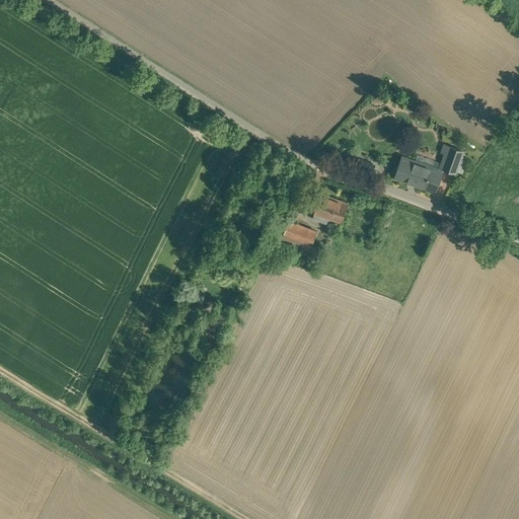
[(463,151),(450,147),(443,167),(455,172),(463,151)]
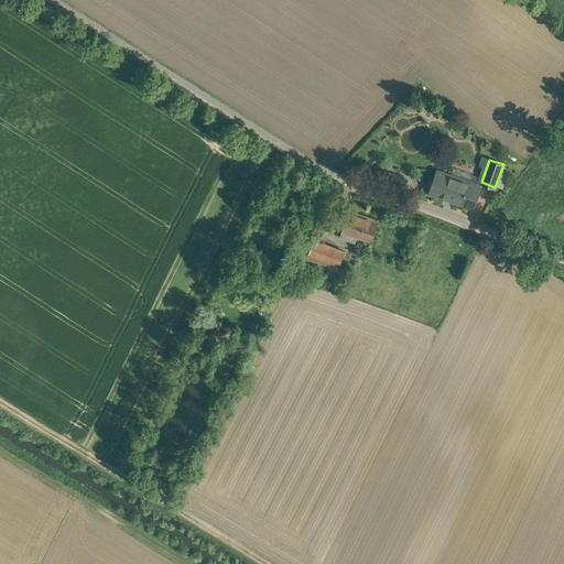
[(480,186),(437,171),(430,193),(473,207),(480,186)]
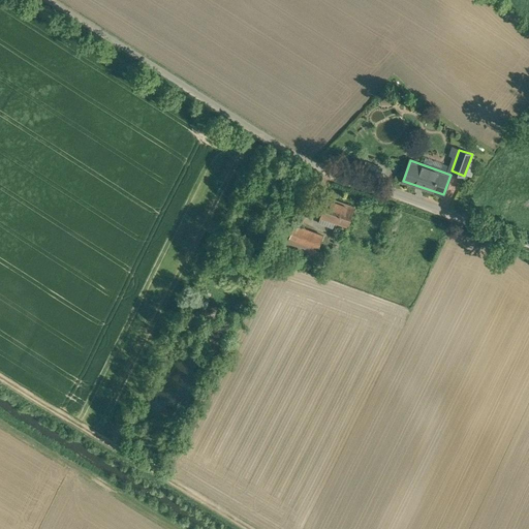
[(355,207),(328,197),(320,217),(347,227),(355,207)]
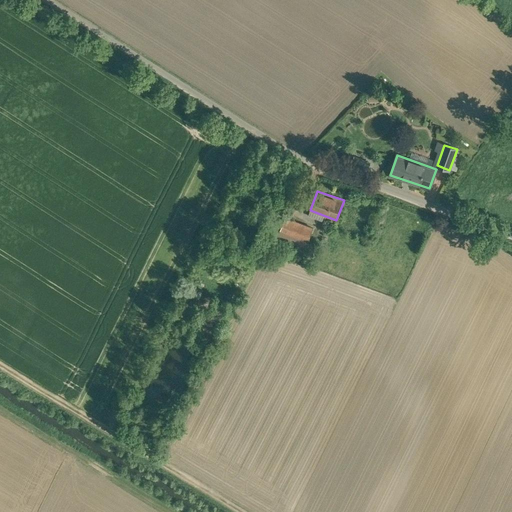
[(297,195),(292,204),(298,206),(302,197),(297,195)]
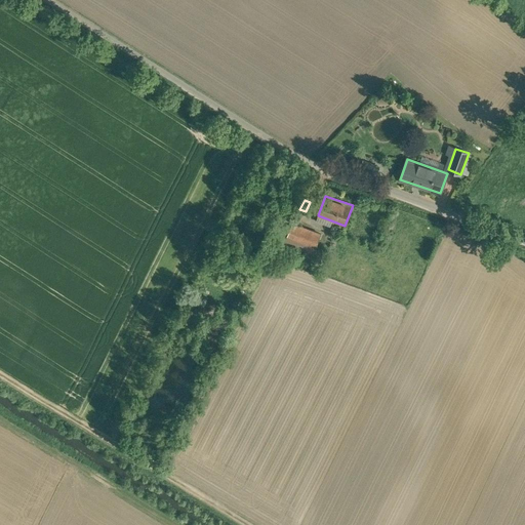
[(321,234),(292,223),(284,245),(313,256),(321,234)]
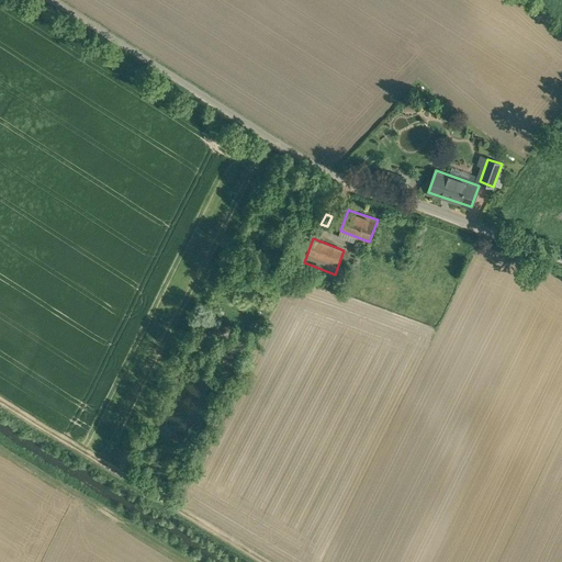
All buildings are outlined.
